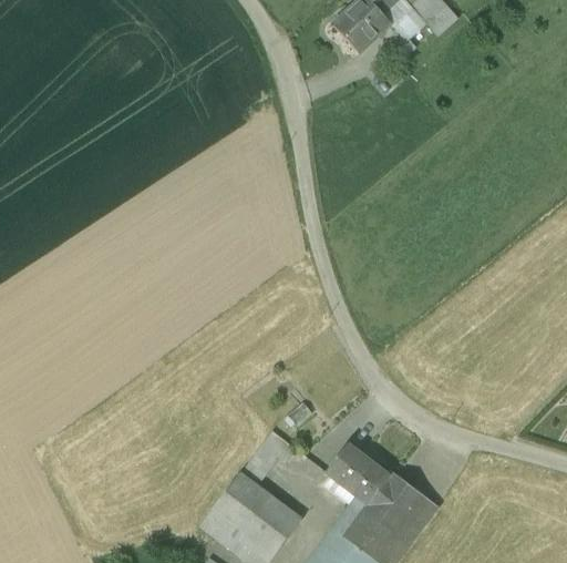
[(381,17),(366,0),(359,0),(354,4),(351,0),(344,6),(349,10),(332,26),(359,53),(390,23),(382,14),(381,17)]
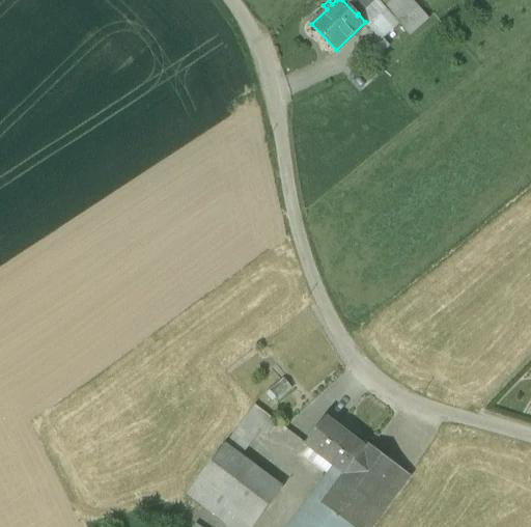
[(342,0),(357,16),(358,14),(372,0),(342,0)]
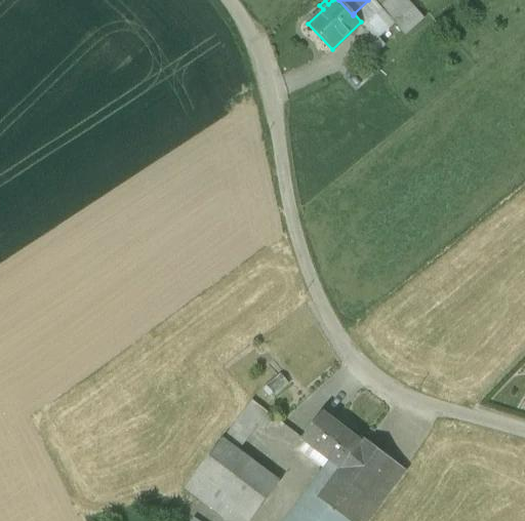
[(385,10),(374,0),(368,0),(354,13),(361,22),(377,38),(395,22),(385,10)]
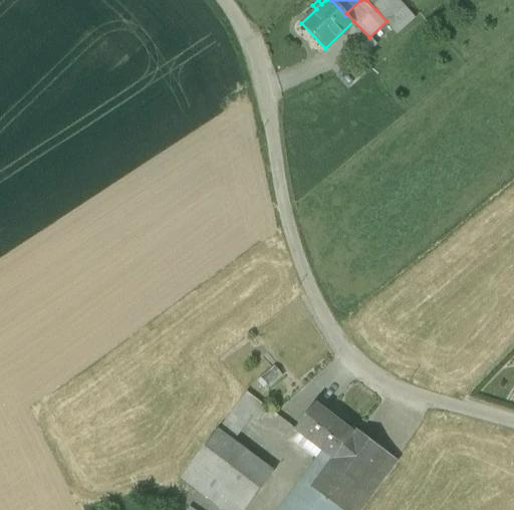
[(376,10),(388,0),(366,0),(376,10)]
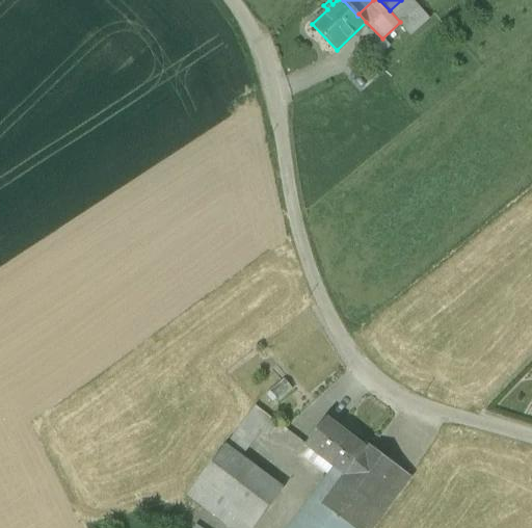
[(418,4),(414,0),(401,0),(390,10),(400,22),(418,4)]
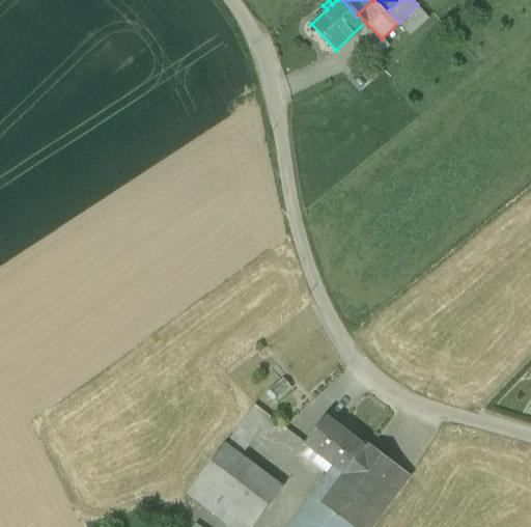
[(277,419),(255,403),(245,416),(261,428),(267,433),(277,419)]
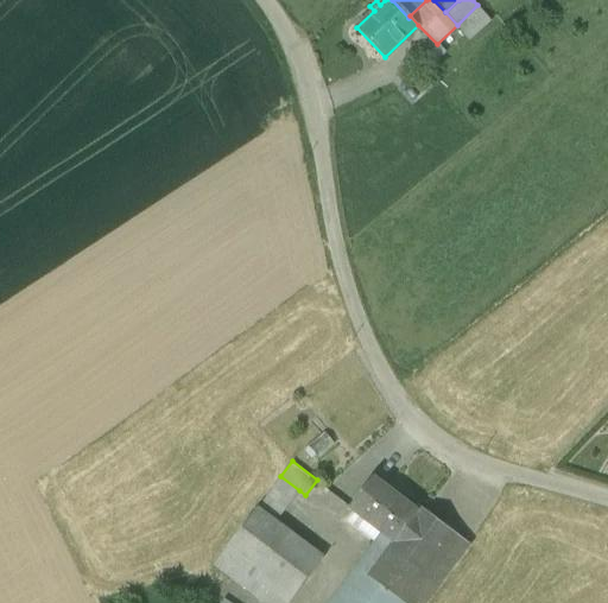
[(280,476),(214,563),(252,590),(260,597),(272,582),(290,558),(303,541),(276,521),(299,490),(280,476)]
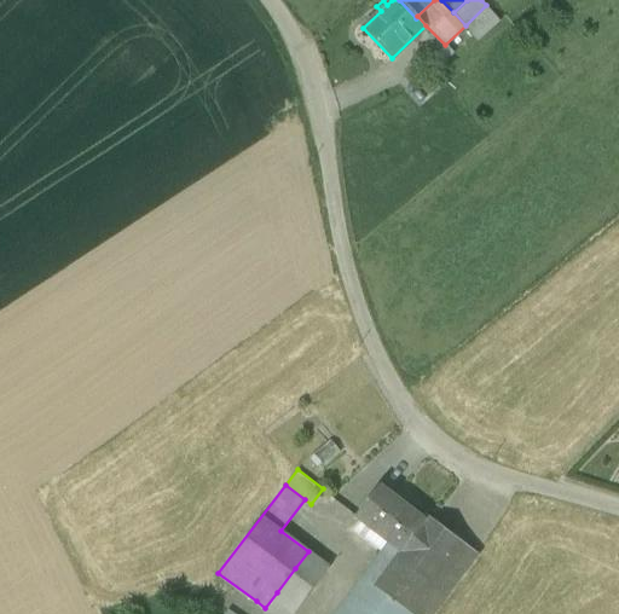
[(424,519),(380,485),(356,515),(388,540),(400,550),(401,551),(426,520),(424,519)]
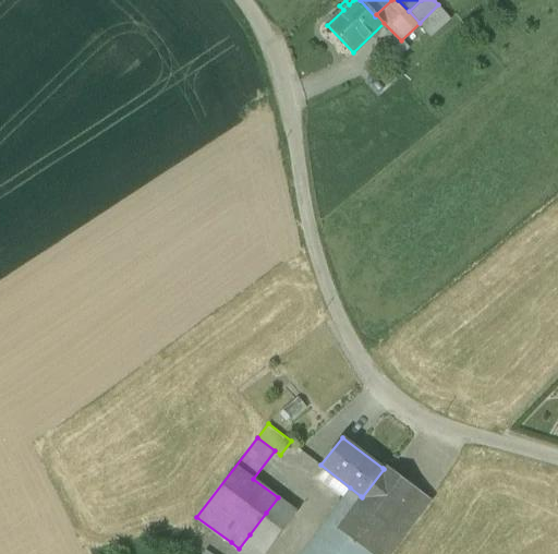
[(384,469),(362,497),(361,496),(338,528),(372,553),(388,553),(432,497),(386,464),(383,468),(384,469)]
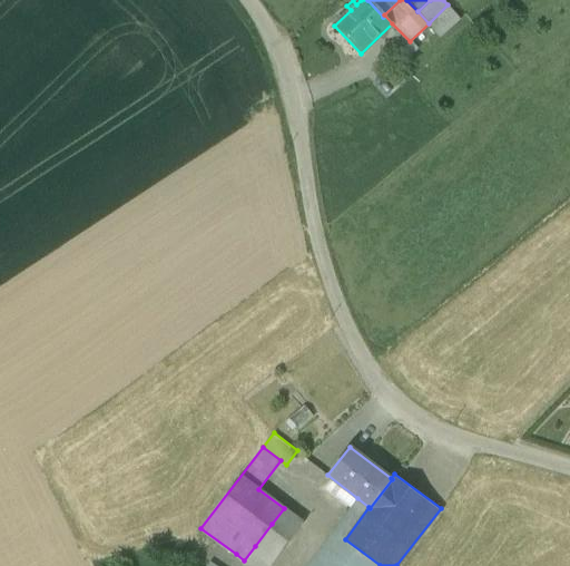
[(357,498),(305,565),(380,565),(345,539),(369,507),(357,498)]
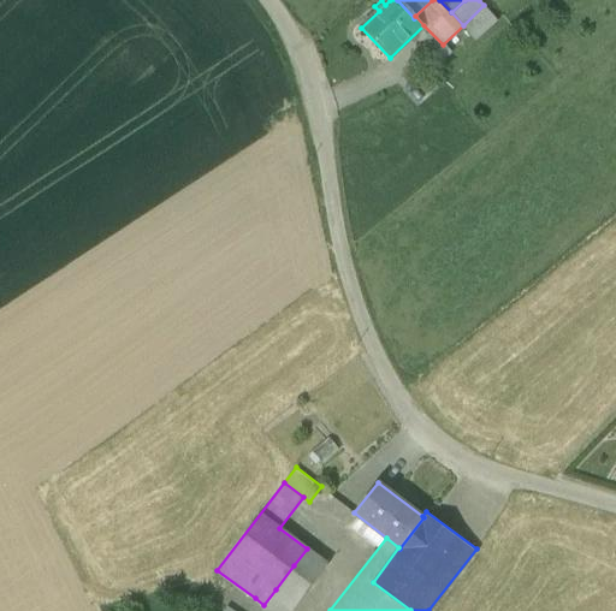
[(327,564),(307,549),(294,565),(314,581),(327,564)]
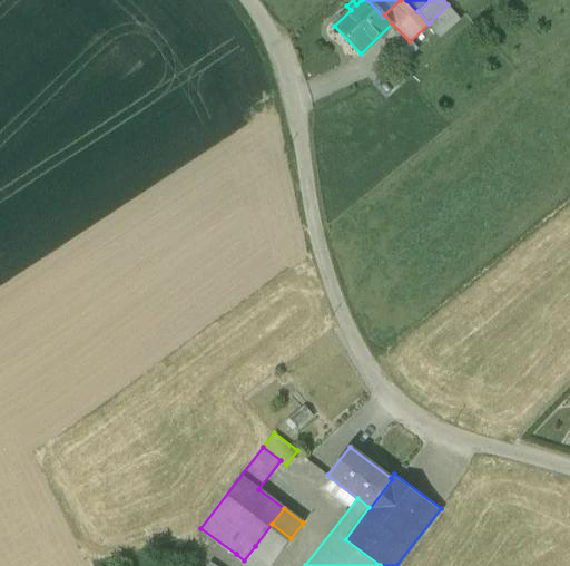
[(291,538),(272,524),(255,546),(274,560),(291,538)]
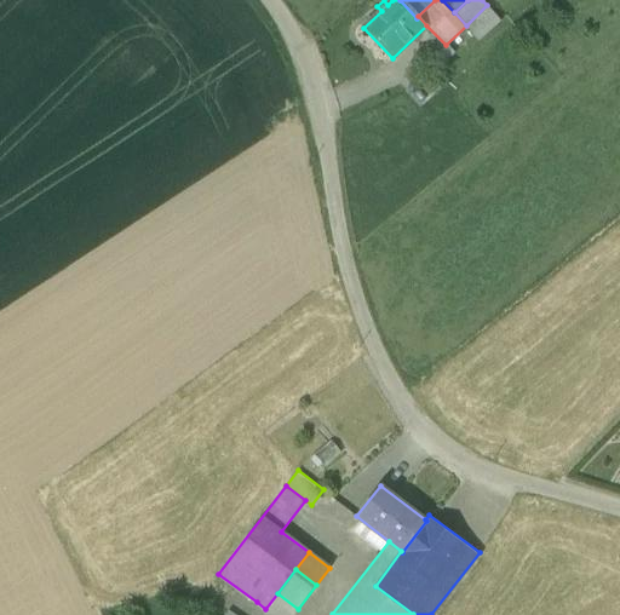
[(293,614),(298,609),(277,593),(265,609),(274,614),(293,614)]
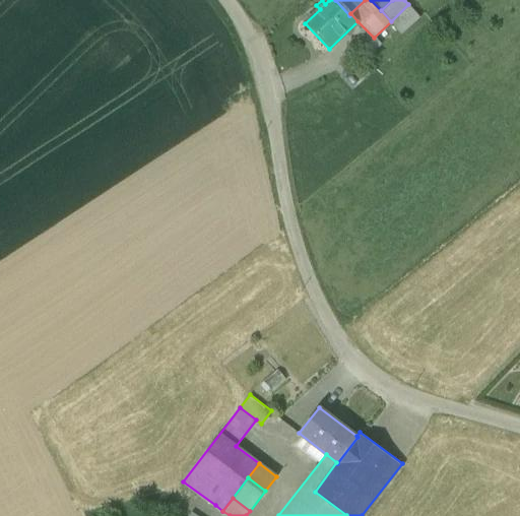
All buildings are outlined.
